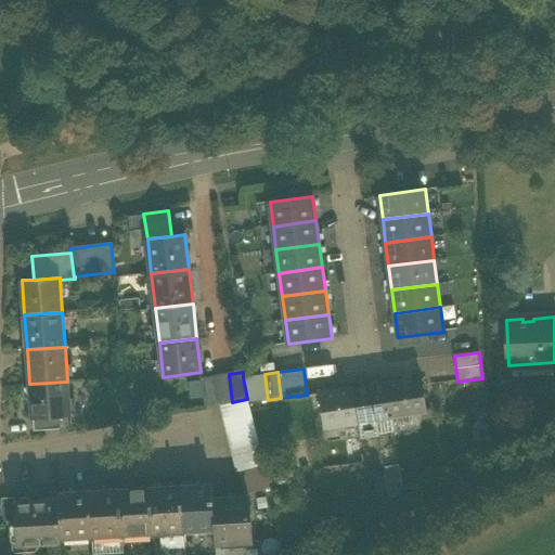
[(220,404),(232,402),(229,374),(216,377),(219,404),(220,404)]
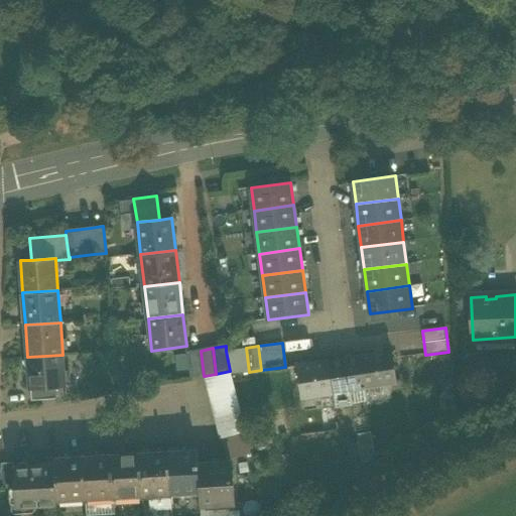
[(249,372),(246,348),(226,351),(230,371),(231,374),(249,372)]
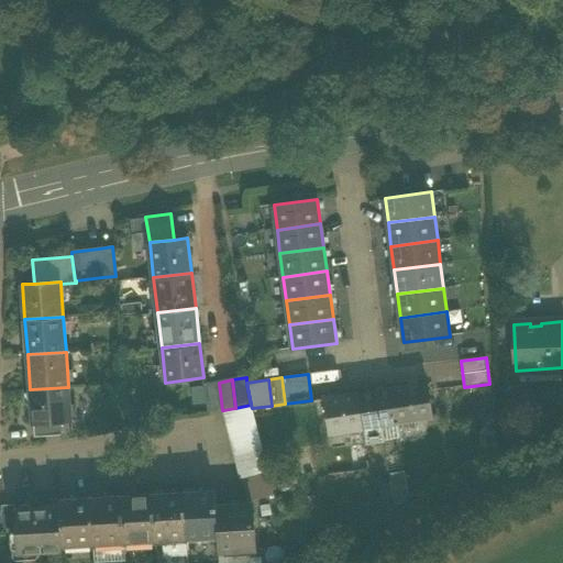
[(208,412),(222,410),(219,383),(205,385),(208,412)]
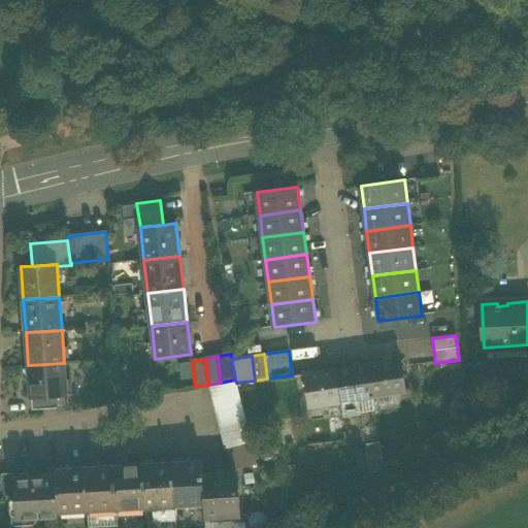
[(400,359),(368,364),(373,397),(399,393),(405,392),(400,359)]
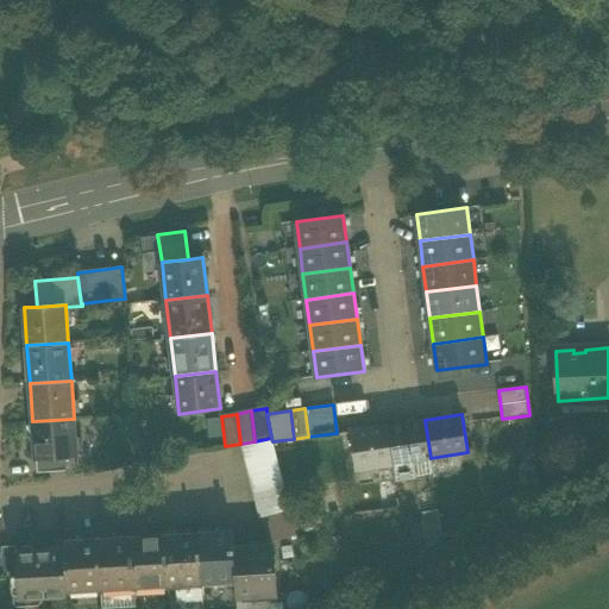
[(77,457),(74,419),(32,421),(36,459),(64,457),(77,457)]
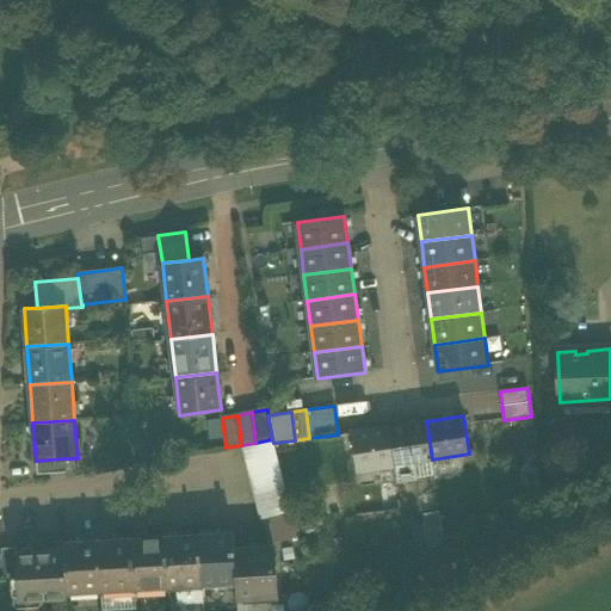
[(389,427),(395,466),(432,460),(426,421),(389,427)]
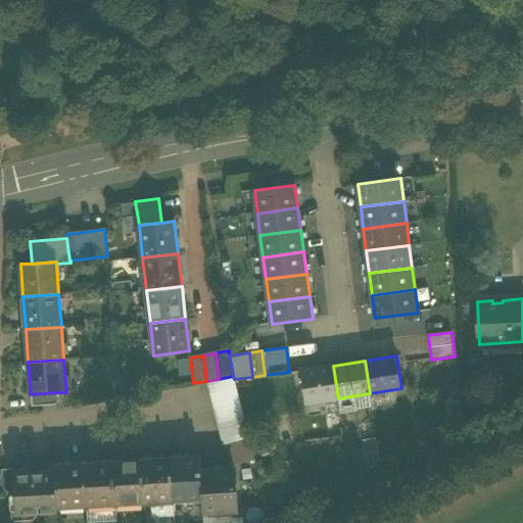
[(306,402),(338,398),(333,366),(301,371),(306,402)]
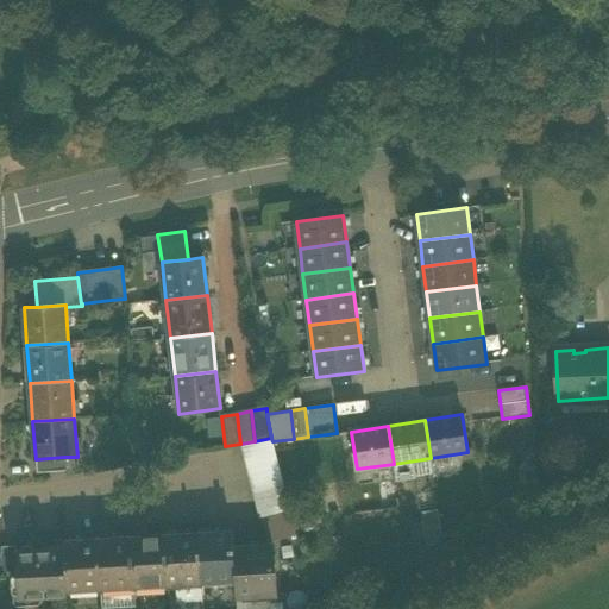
[(242,444),(245,459),(275,451),(272,441),(271,438),(255,441),(242,444)]
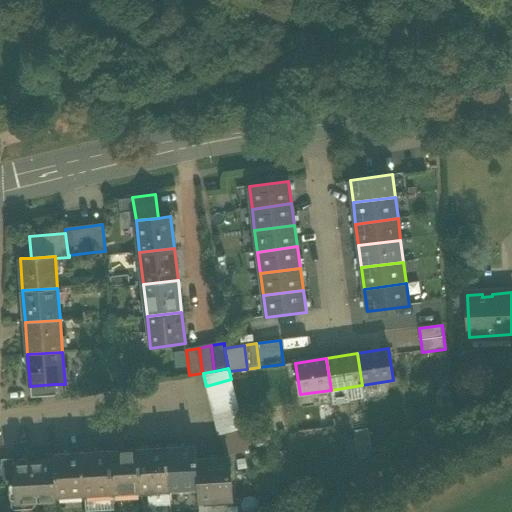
[(206,386),(209,398),(234,392),(231,379),(206,386)]
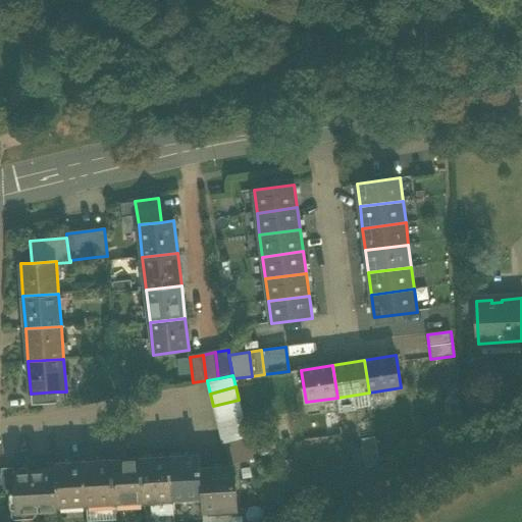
[(369,393),(371,407),(396,403),(395,388),(369,393)]
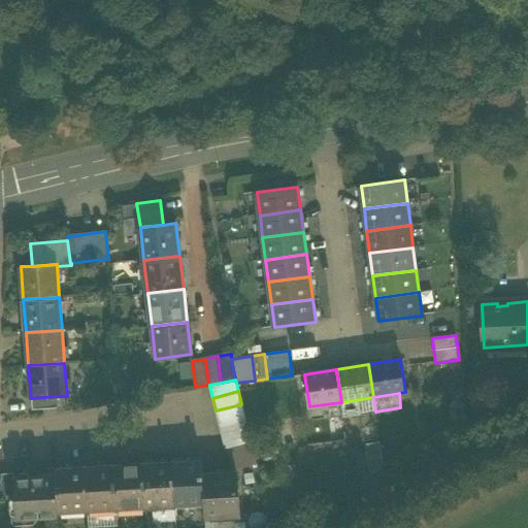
[(31,398),(32,411),(57,409),(56,396),(31,398)]
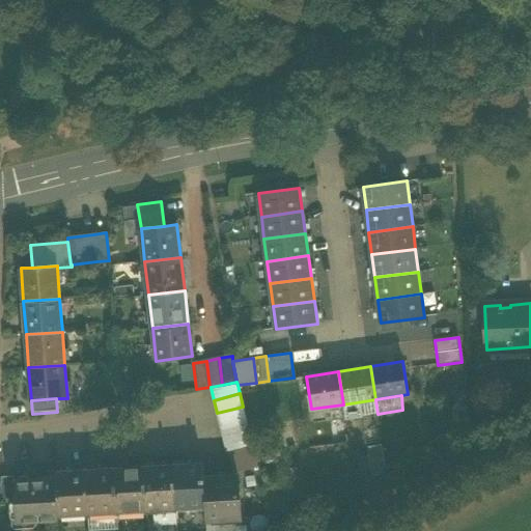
[(378,414),(375,399),(343,404),(345,418),(378,414)]
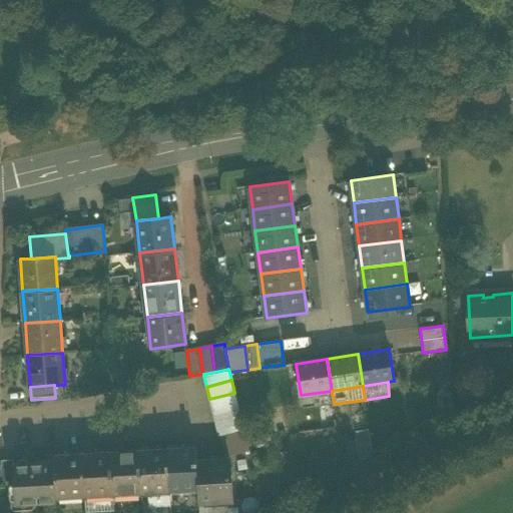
[(209,399),(212,411),(237,405),(234,393),(209,399)]
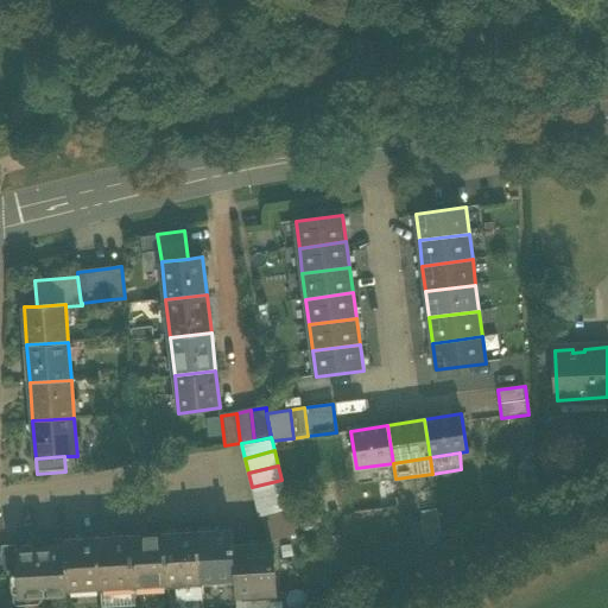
[(252,487),(255,501),(285,494),(282,480),(252,487)]
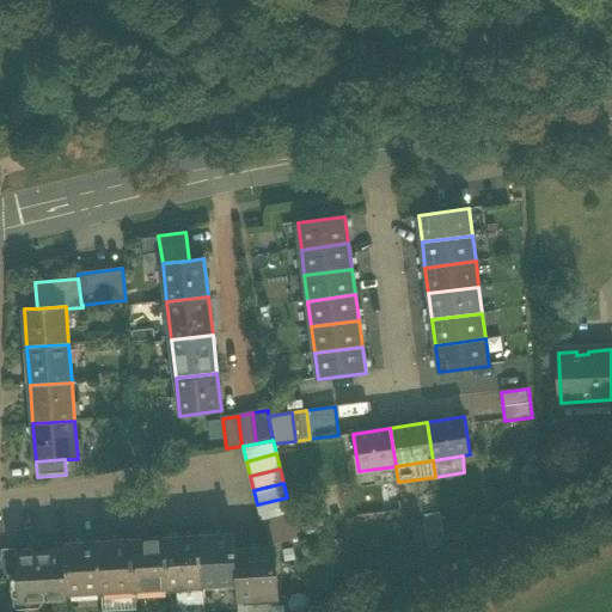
[(291,510),(287,497),(257,505),(261,520),(263,520),(292,513),(291,510)]
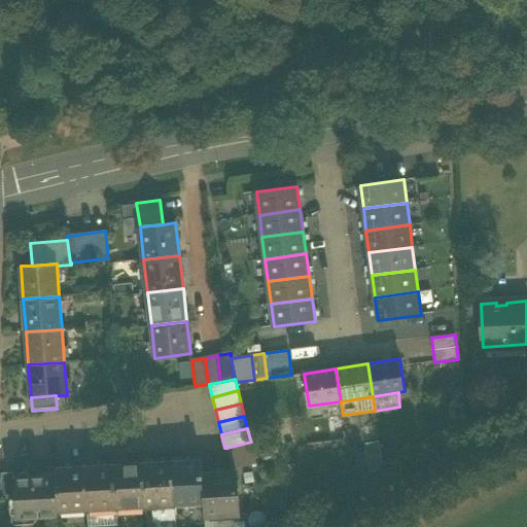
[(233,469),(255,463),(251,442),(226,448),(233,469)]
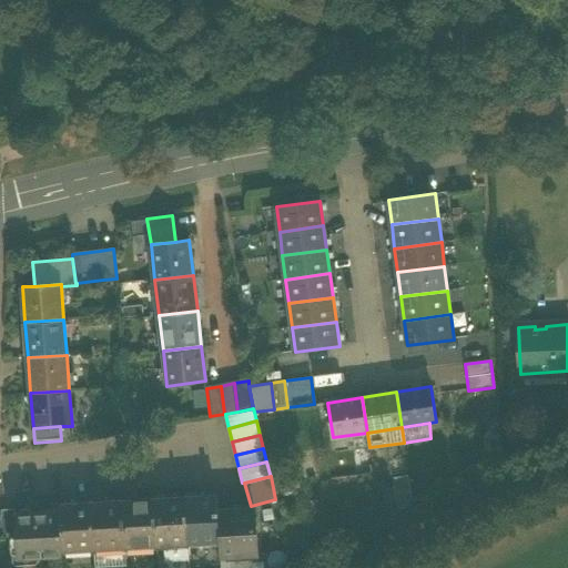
[(394,478),(397,500),(412,498),(408,476),(394,478)]
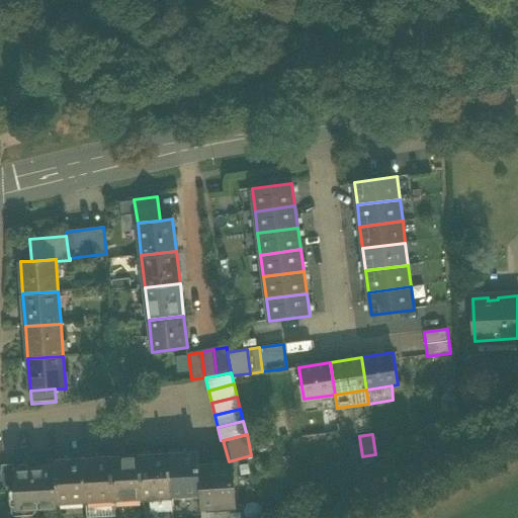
[(172,495),(200,493),(198,465),(197,451),(169,453),(172,495)]
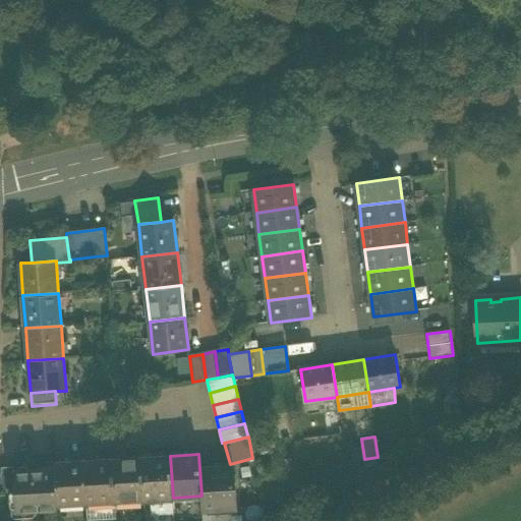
[(143,499),(173,498),(170,456),(141,457),(143,499)]
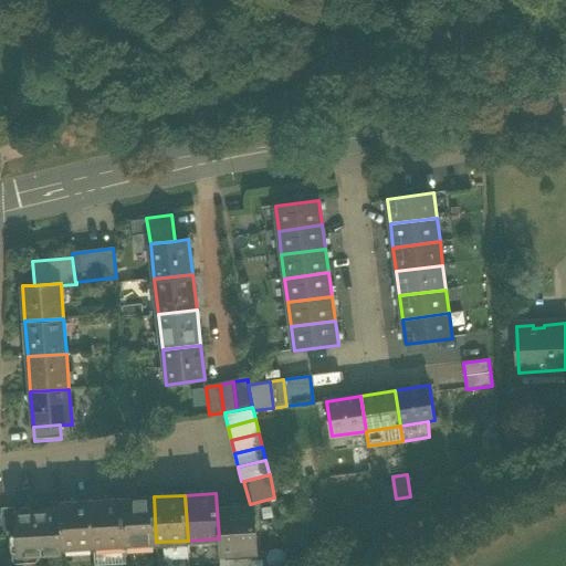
[(126,544),(156,542),(154,496),(123,499),(126,544)]
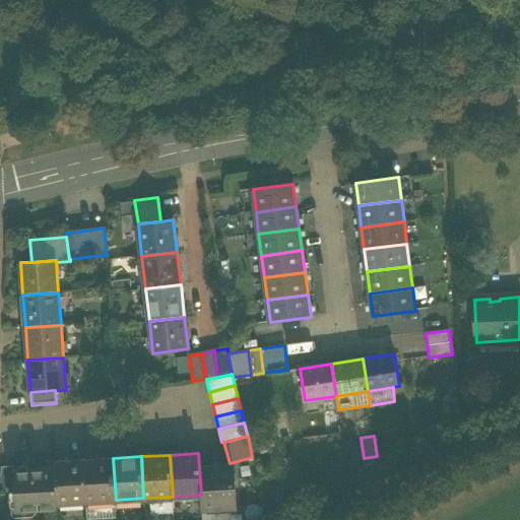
[(377,456),(364,458),(365,470),(378,463),(377,456)]
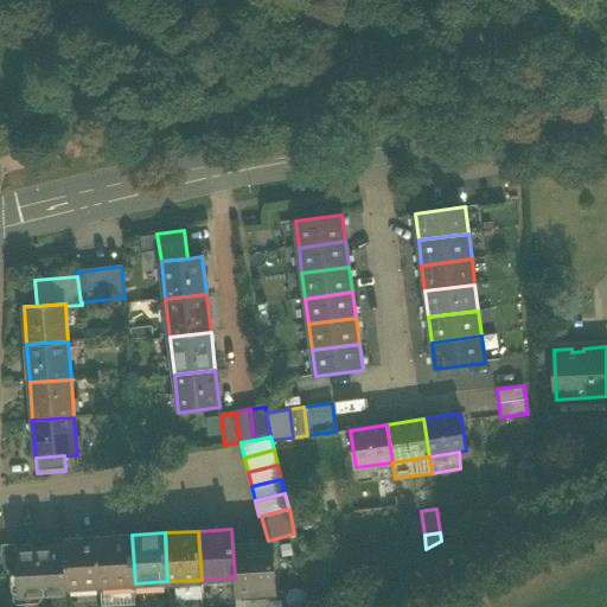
[(101,586),(135,583),(132,535),(98,537),(101,586)]
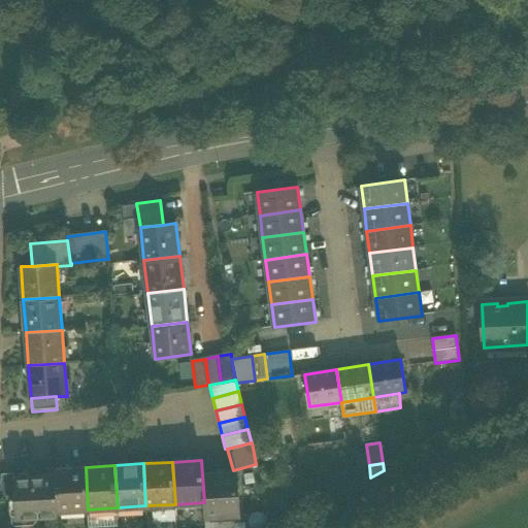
[(58,510),(88,509),(86,467),(56,469),(56,474),(58,510)]
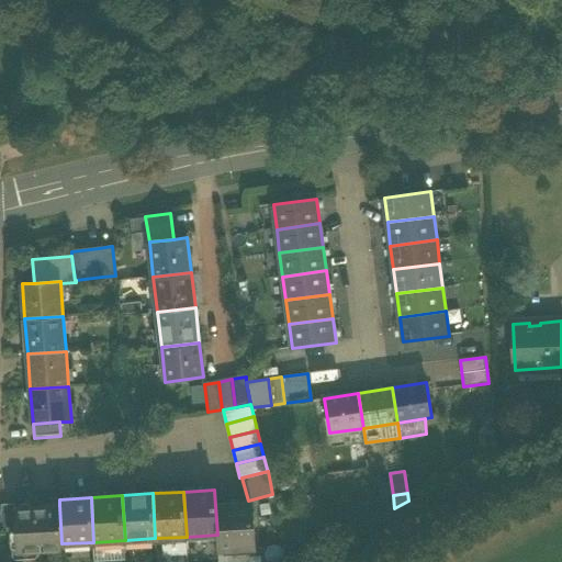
[(253,502),(215,505),(217,535),(218,550),(255,548),(253,502)]
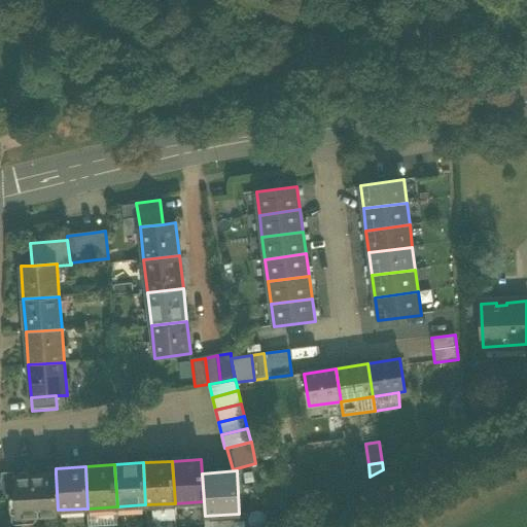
[(1,473),(1,498),(15,497),(14,477),(14,472),(1,473)]
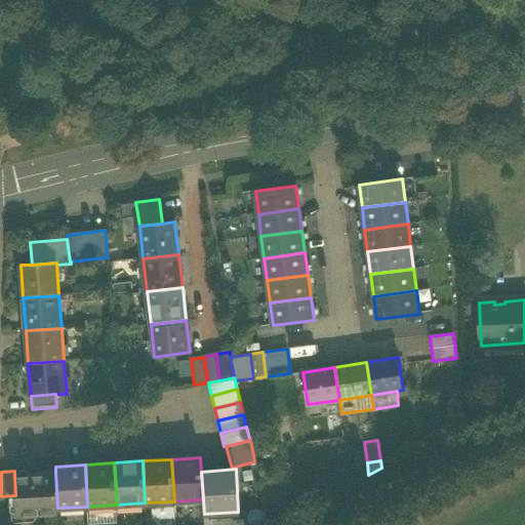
[(58,513),(57,508),(55,472),(54,472),(54,474),(44,475),(43,473),(14,475),(15,495),(16,513),(35,512),(35,515),(58,513)]
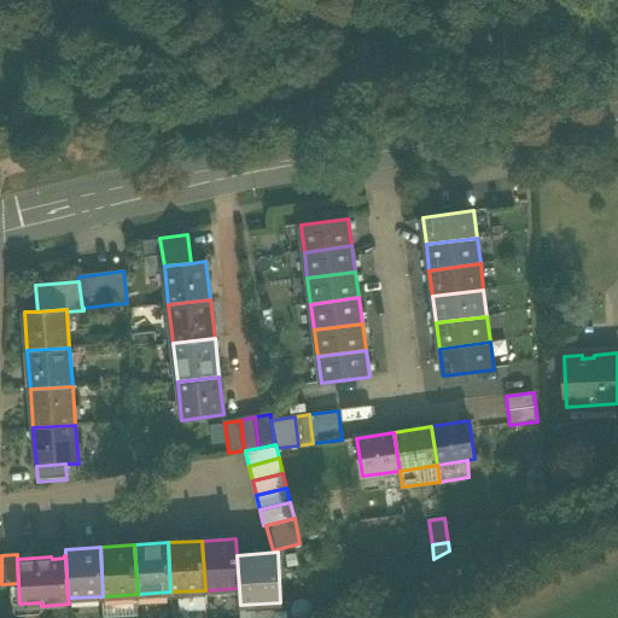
[(207,606),(205,590),(170,592),(172,598),(173,598),(180,598),(180,607),(207,606)]
